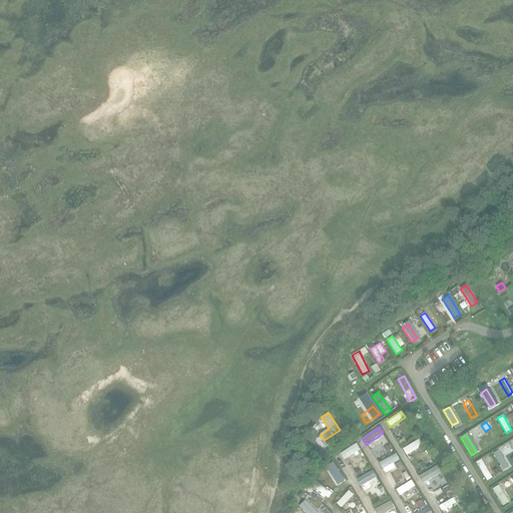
[(417,442),(406,448),(408,453),(412,451),(413,453),(417,451),(416,449),(420,447),(417,442)]
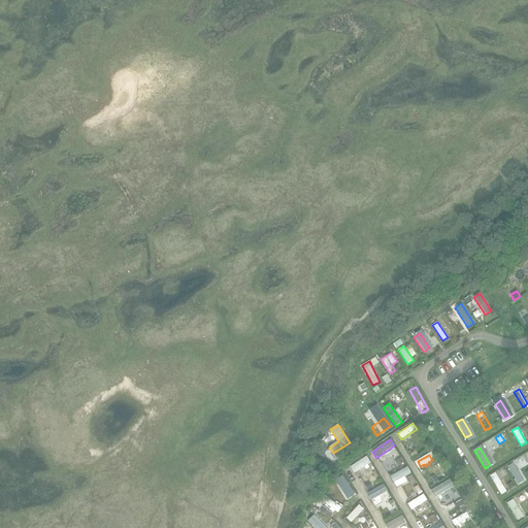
[(366,457),(350,467),(354,473),(370,463),(366,457)]
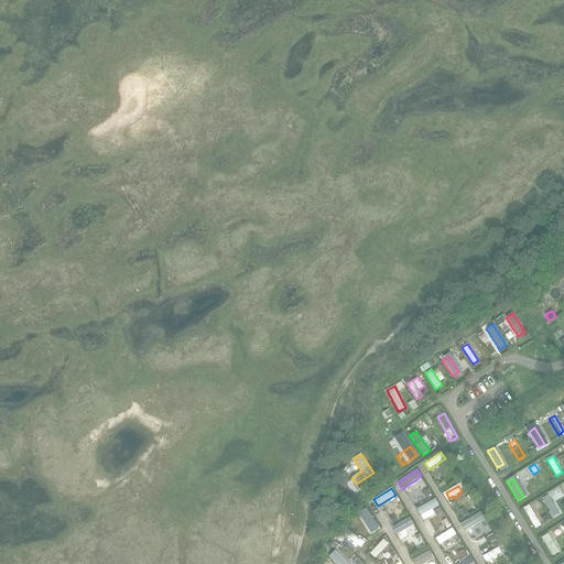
[(548,495),(541,498),(552,517),(557,513),(548,495)]
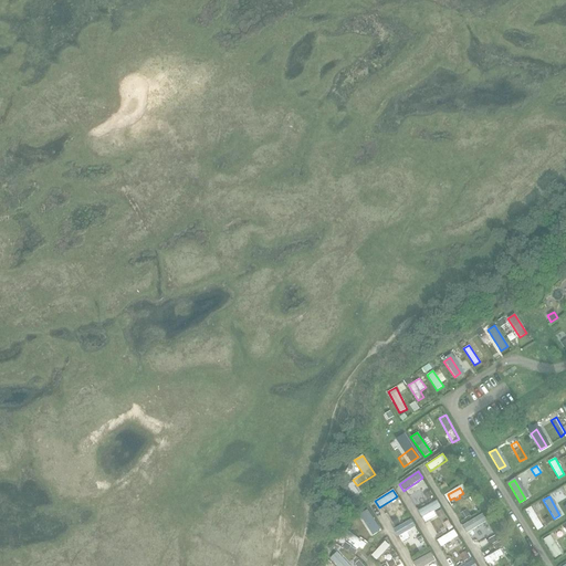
[(437,501),(418,511),(421,517),(440,507),(437,501)]
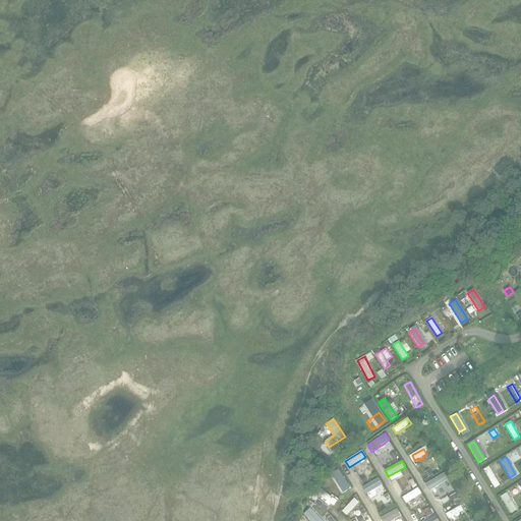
[(488,466),(483,470),(494,488),(500,485),(488,466)]
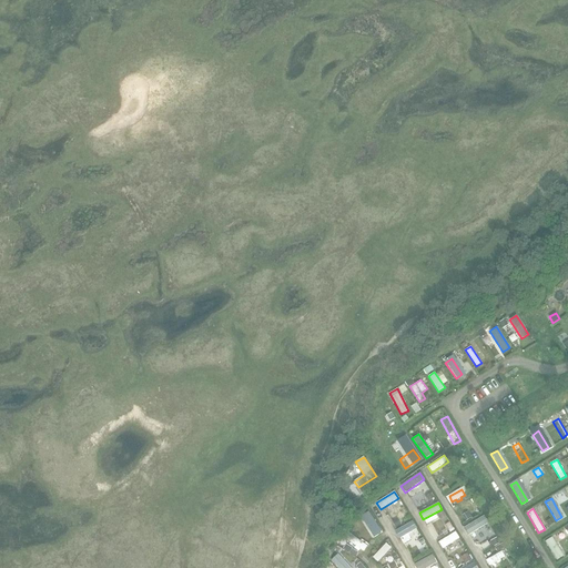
[(467,510),(462,515),(465,520),(472,516),(467,510)]
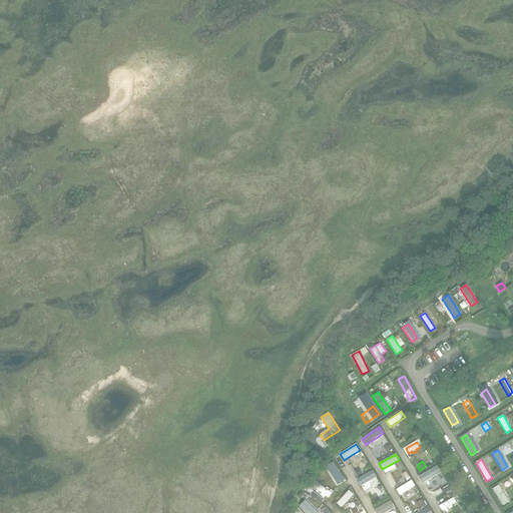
[(435,466),(421,474),(424,480),(433,474),(434,476),(437,473),(437,472),(438,471),(435,466)]
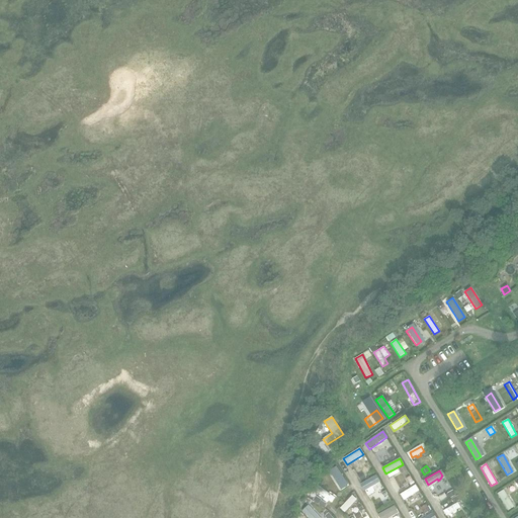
[(347,487),(338,471),(332,476),(342,490),(347,487)]
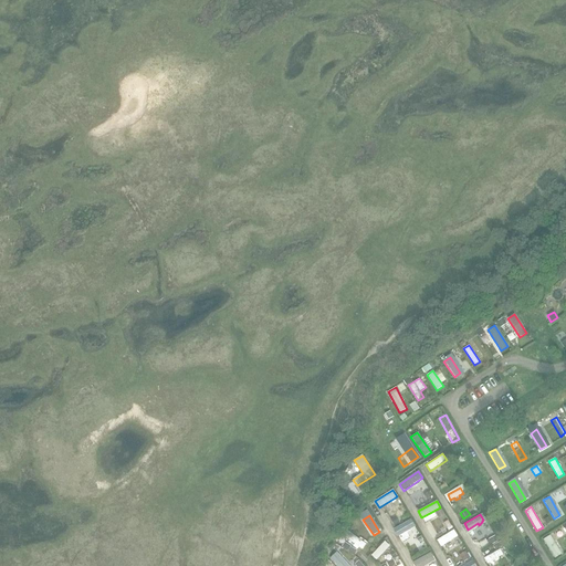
[(395,516),(389,520),(394,525),(399,522),(395,516)]
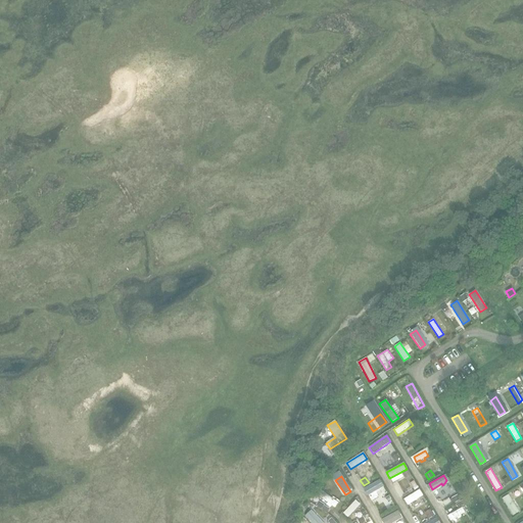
[(379,481),(365,489),(368,495),(383,486),(379,481)]
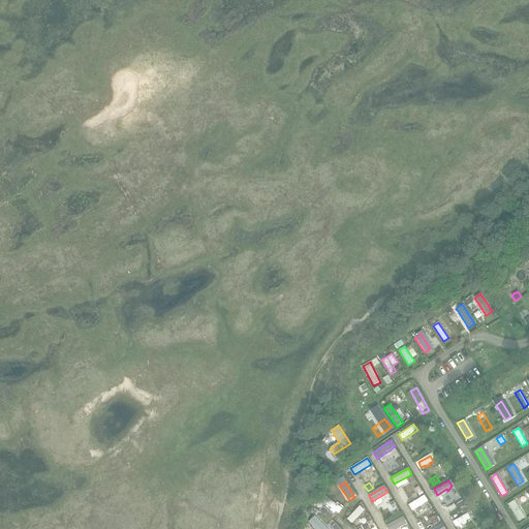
[(338,514),(342,508),(323,495),(319,500),(338,514)]
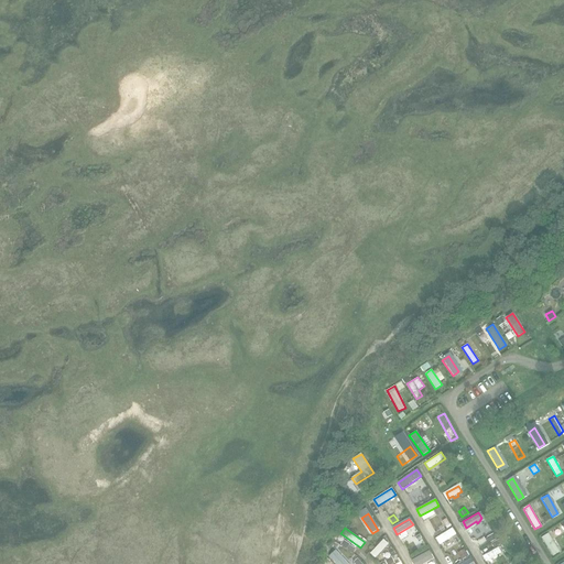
[(452,528),(435,539),(438,545),(456,534),(452,528)]
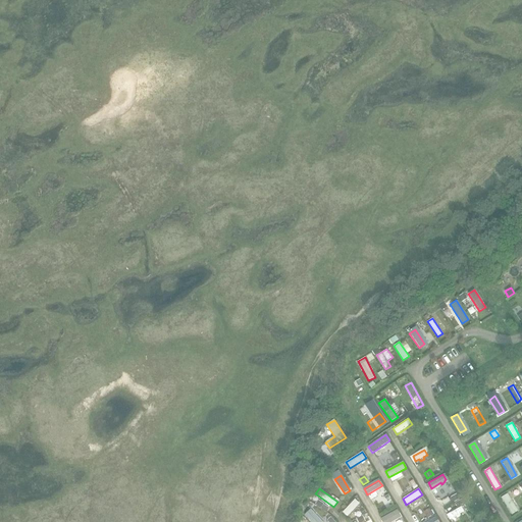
[(456,493),(450,498),(453,503),(460,499),(457,493),(456,493)]
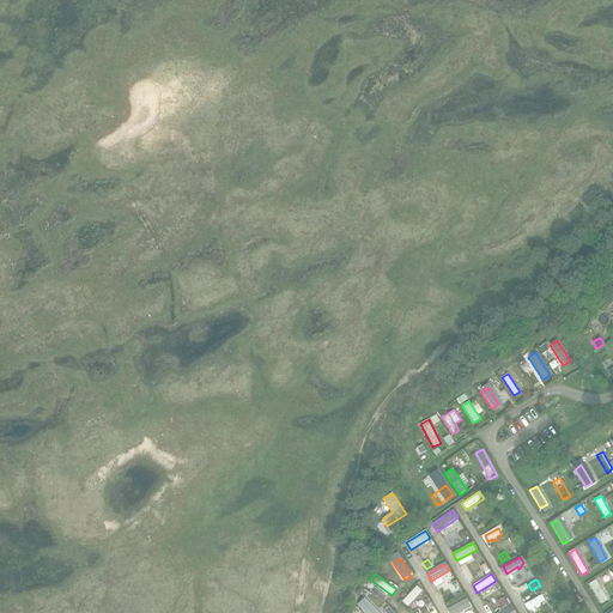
[(594,581),(588,584),(598,601),(605,598),(594,581)]
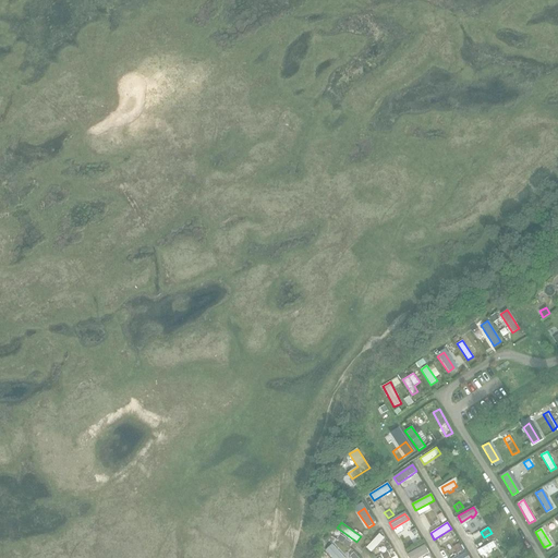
[(379,534),(365,548),(371,553),(384,538),(379,534)]
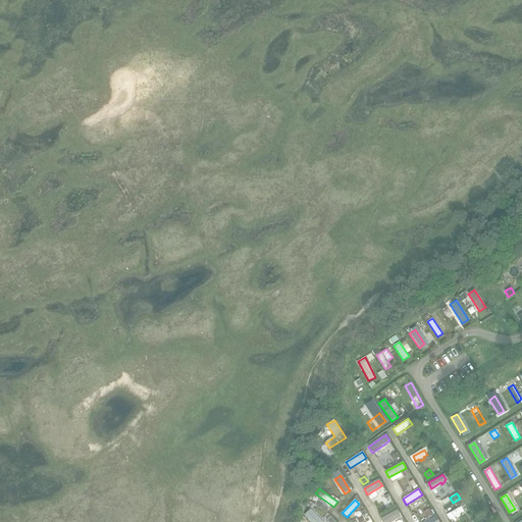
[(317,501),(315,504),(326,511),(328,508),(317,501)]
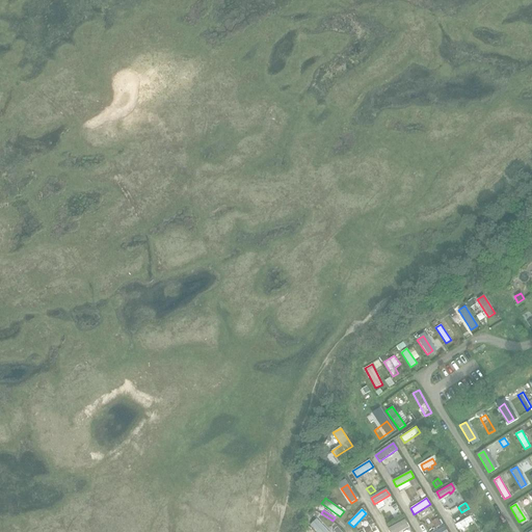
[(470,516),(455,525),(458,530),(473,522),(470,516)]
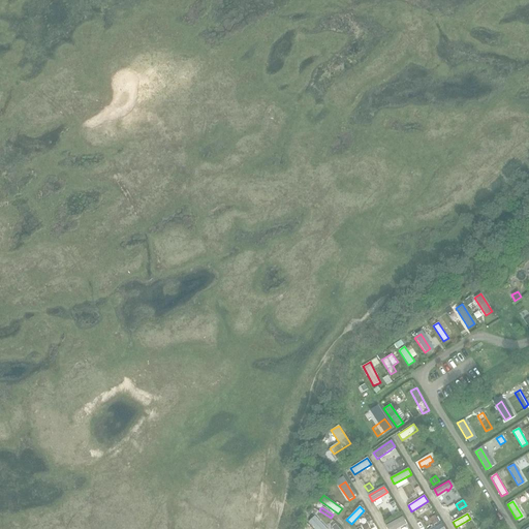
[(434,516),(429,519),(433,525),(438,522),(434,516)]
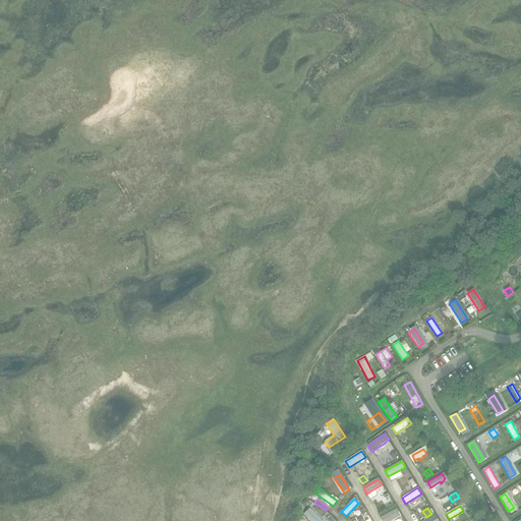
[(396,509),(380,518),(381,520),(391,520),(400,516),(396,509)]
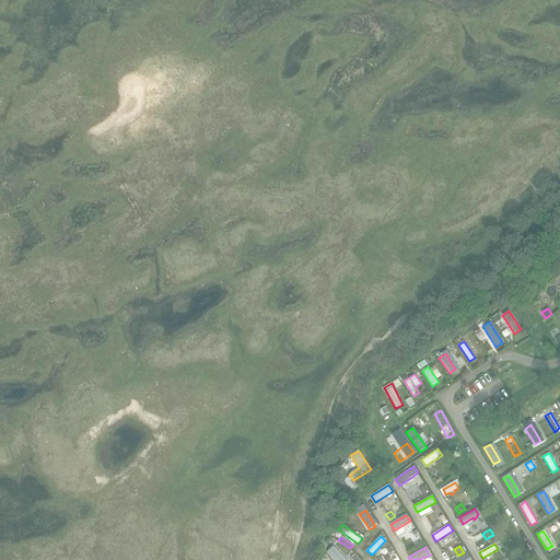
[(342,559),(331,549),(327,553),(333,559),(342,559)]
